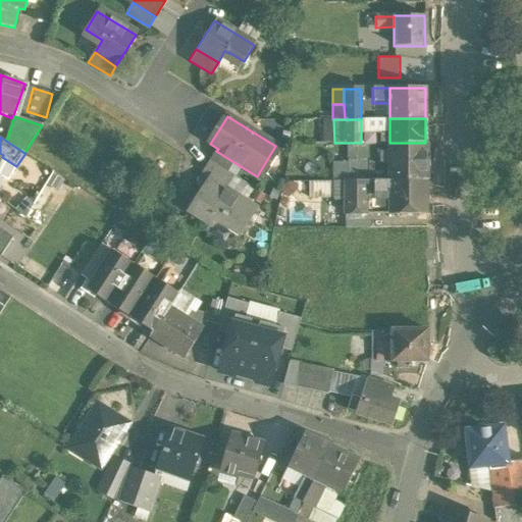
[(389,143),(388,143),(389,180),(425,180),(425,143),(389,143)]
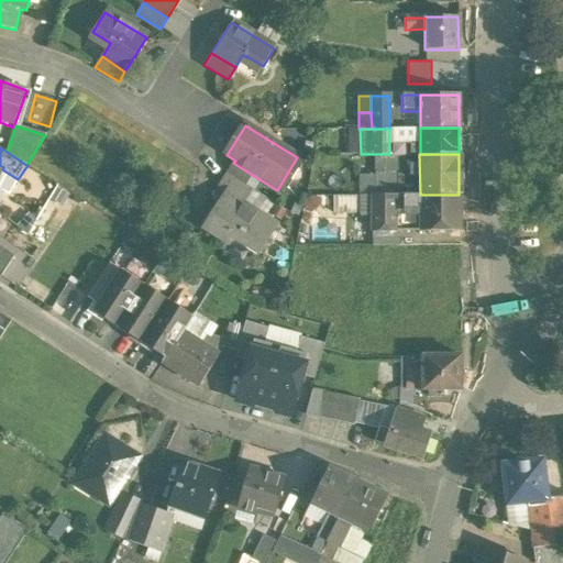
[(233,163),(232,163),(225,174),(252,189),(257,178),(233,163)]
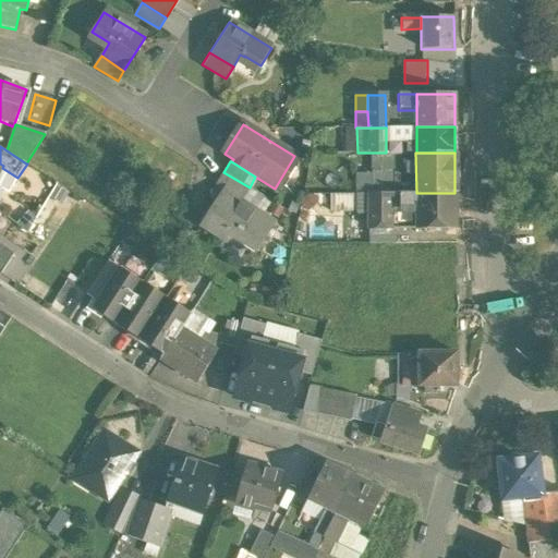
[(17,178),(2,168),(0,172),(0,187),(1,189),(9,192),(17,178)]
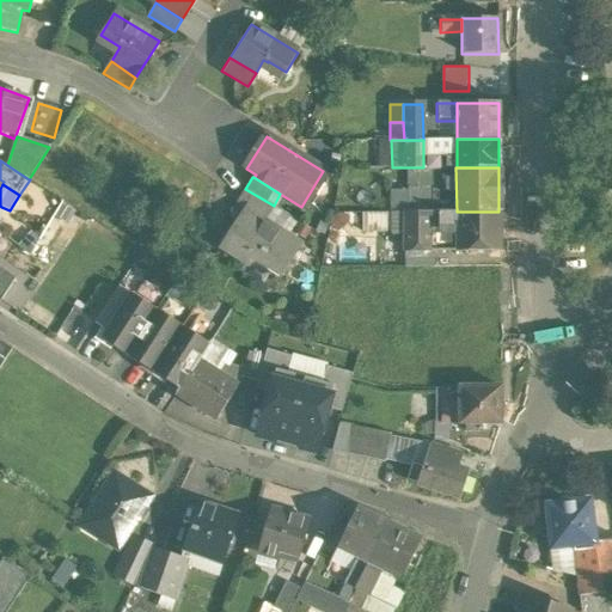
[(274,206),(245,189),(234,207),(262,225),(263,224),(274,206)]
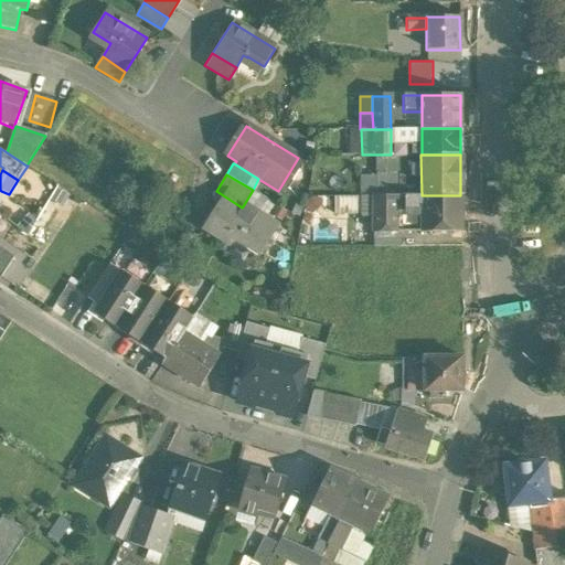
[(398,174),(375,174),(375,195),(395,195),(397,195),(398,195),(398,174)]
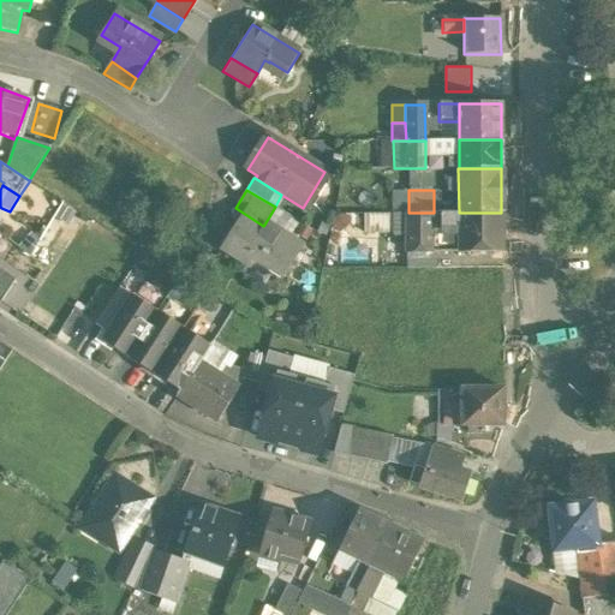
[(263,226),(236,208),(234,209),(242,214),(228,236),(231,237),(224,249),(222,248),(220,250),(249,268),(257,254),(286,272),(300,248),(264,225),(263,226)]
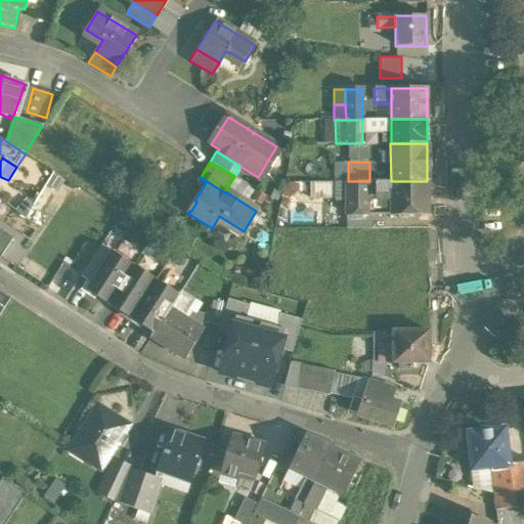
[(314,200),(334,199),(333,181),(313,182),(314,200)]
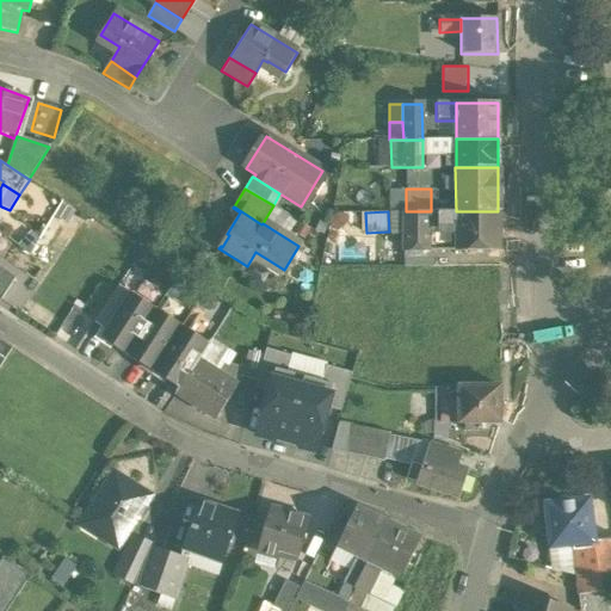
[(427,226),(427,211),(406,211),(403,211),(403,251),(427,251),(427,226)]
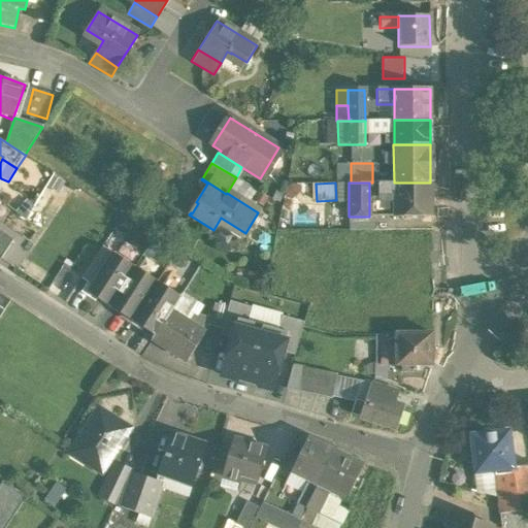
[(394,195),(394,183),(372,183),(371,183),(369,183),(369,195),(394,195)]
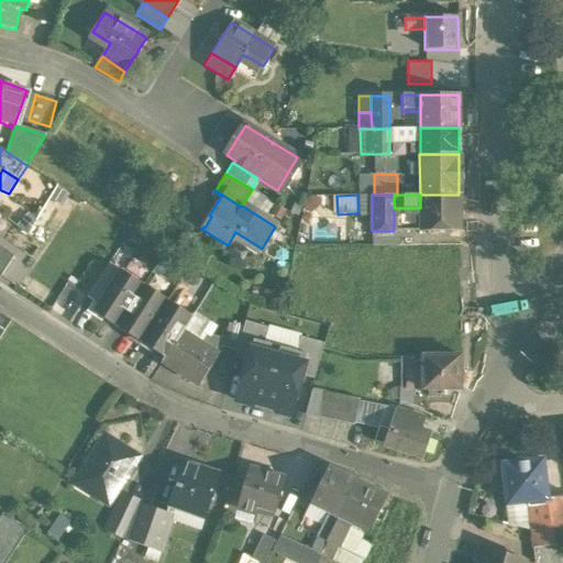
[(459,195),(420,195),(420,208),(420,231),(459,231),(459,195)]
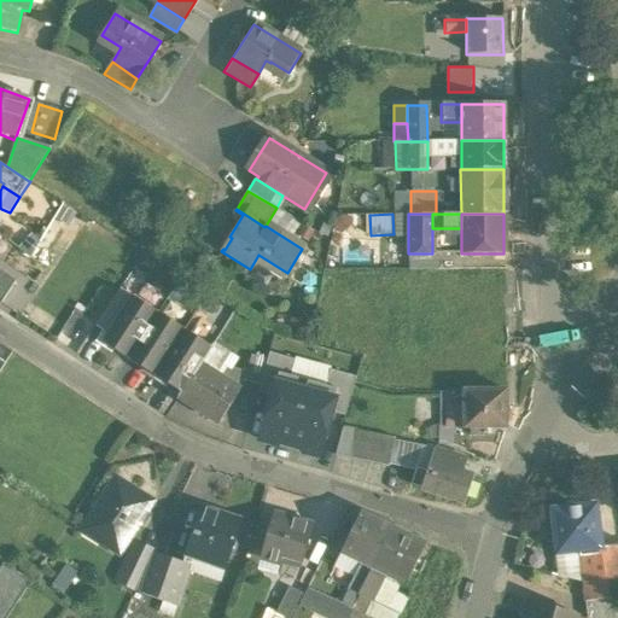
[(15,283),(0,272),(0,304),(1,305),(15,283)]
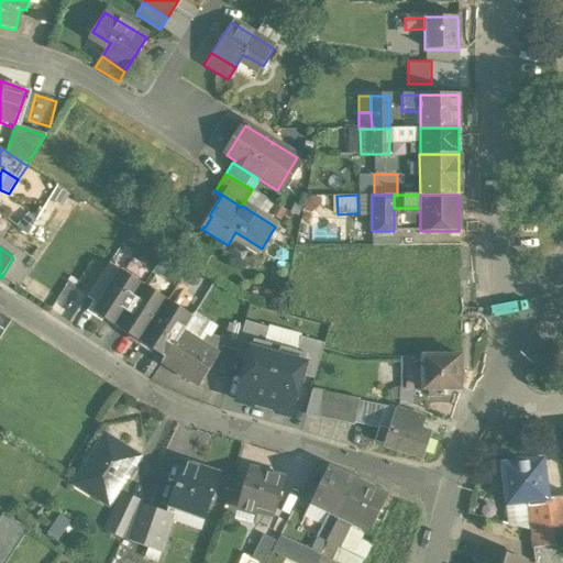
[(119,269),(110,263),(90,294),(100,300),(119,269)]
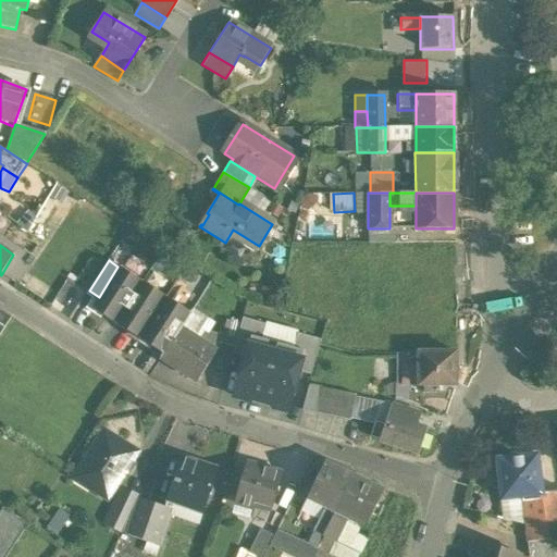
[(99,297),(93,308),(115,323),(143,282),(118,267),(99,297)]
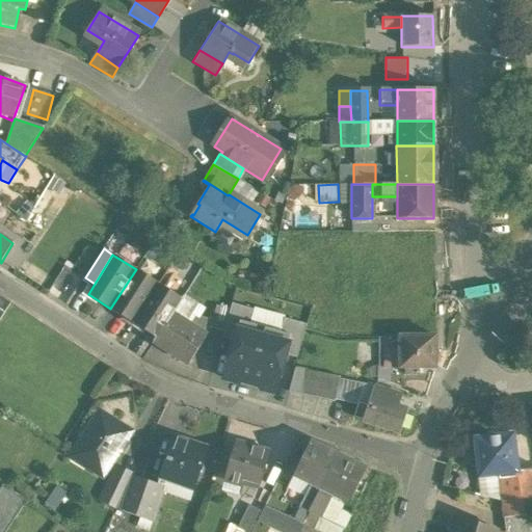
[(136,269),(110,309),(133,324),(159,284),(136,269)]
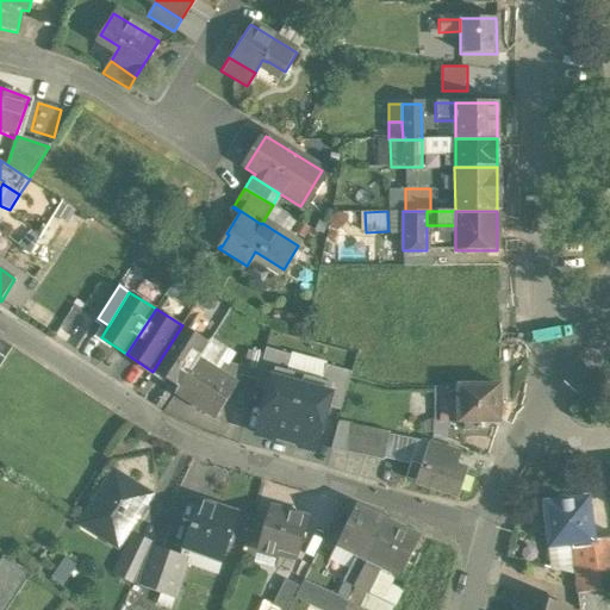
[(182,325),(153,372),(179,387),(197,360),(209,342),(182,325)]
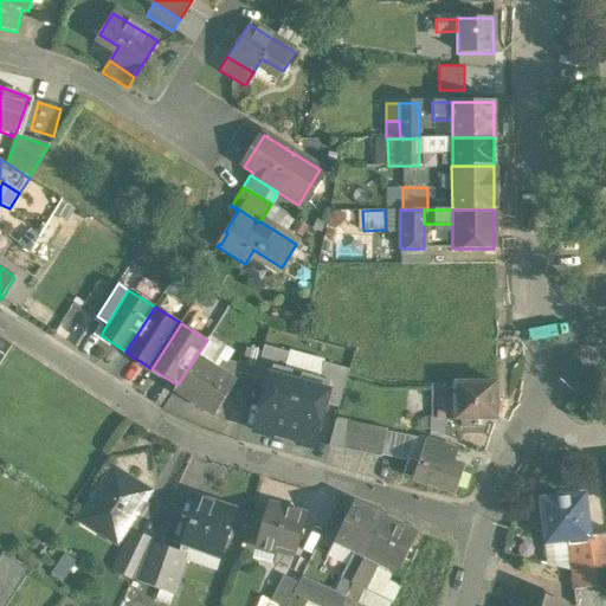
[(0,336),(0,366),(13,346),(0,336)]
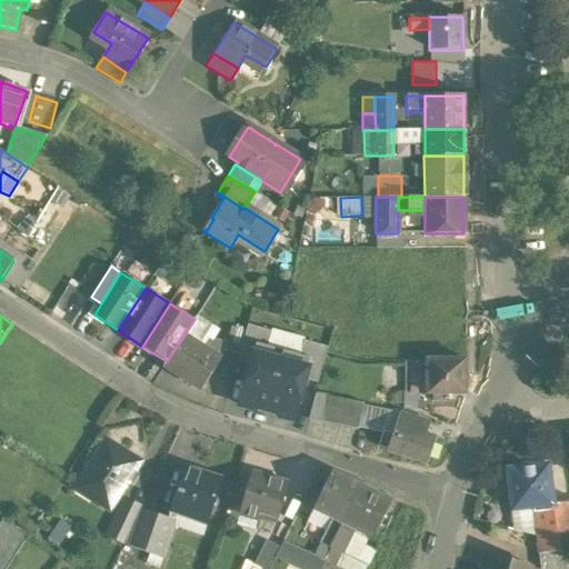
[(212,330),(195,319),(183,336),(201,347),(212,330)]
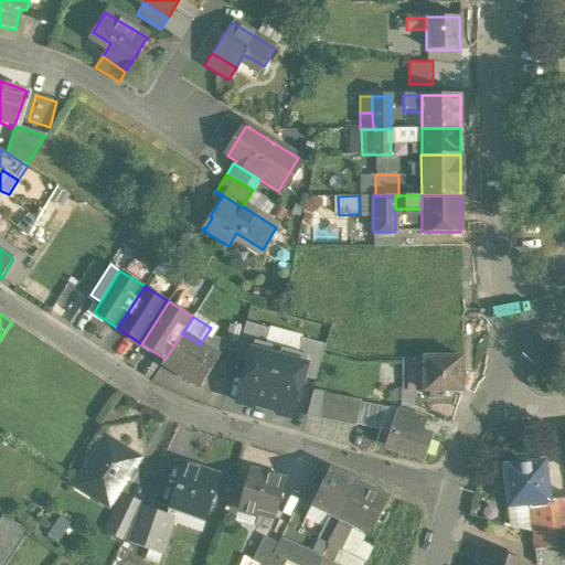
[(270,330),(246,323),(244,331),(237,352),(236,359),(249,362),(255,342),(266,345),(270,330)]
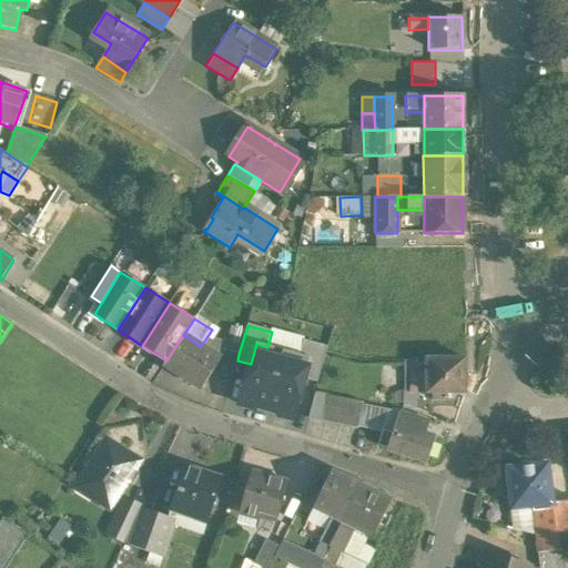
[(245,333),(232,328),(225,351),(239,354),(245,333)]
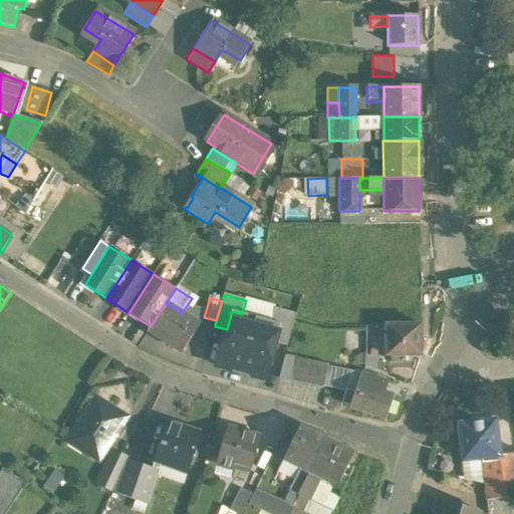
[(182,313),(166,303),(151,326),(149,330),(183,352),(193,335),(187,331),(193,321),(182,313)]
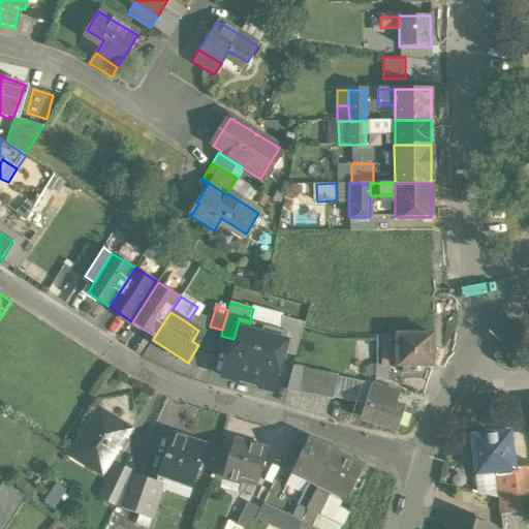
[(305,323),(284,317),(280,332),(289,335),(283,353),(297,358),(305,323)]
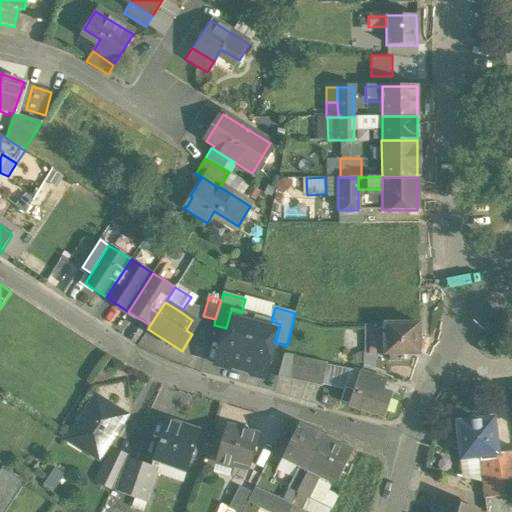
[(241,313),(231,310),(226,328),(216,365),(240,372),(255,317),(241,313)]
